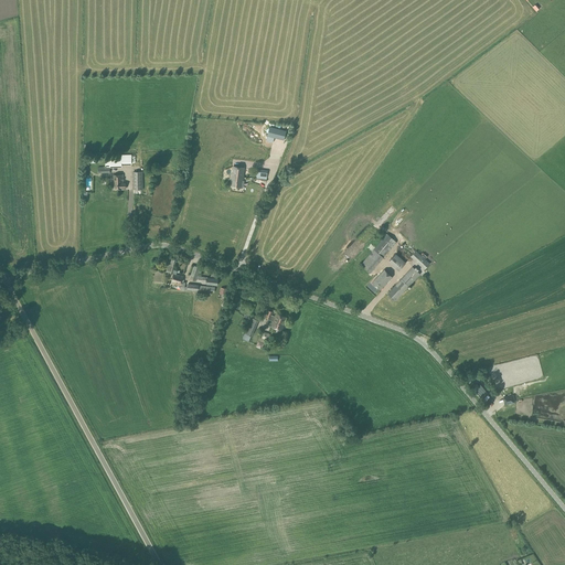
[(279,96),(278,103),(288,105),(289,97),(279,96)]
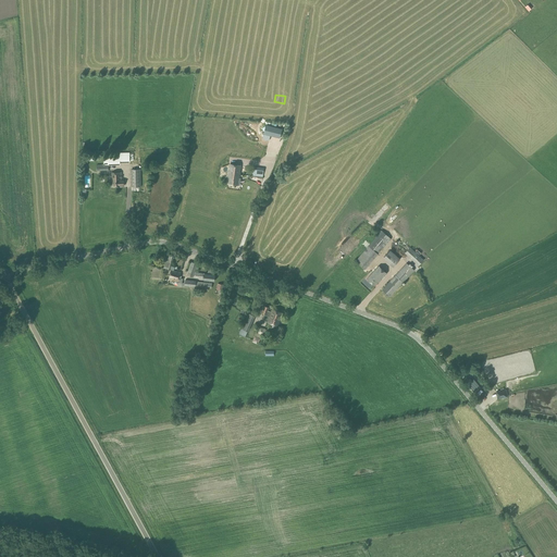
[(273,102),(271,109),(283,112),(285,106),(273,102)]
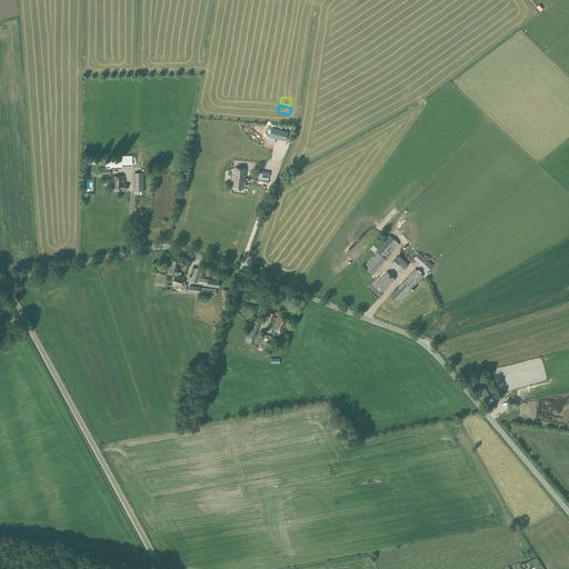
[(272,131),(270,138),(276,139),(287,142),(289,132),(277,129),(272,129),(272,131)]
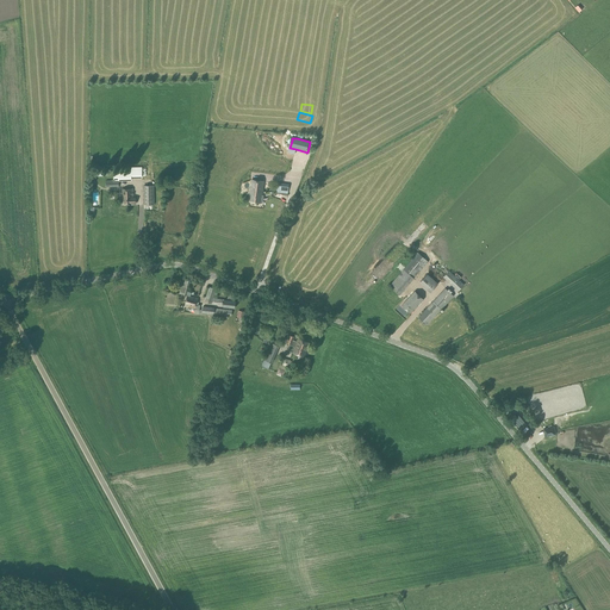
[(106,181),(106,187),(119,187),(119,181),(132,180),(132,178),(138,178),(138,168),(128,168),(128,173),(113,173),(114,181),(106,181)]
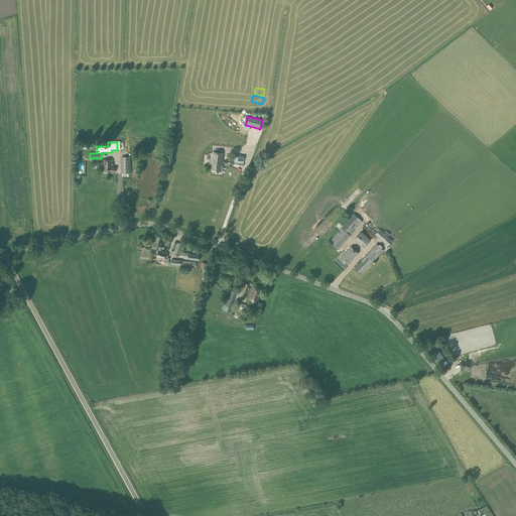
[(212,164),(211,170),(222,171),(223,165),(222,165),(224,153),(213,152),(212,164)]
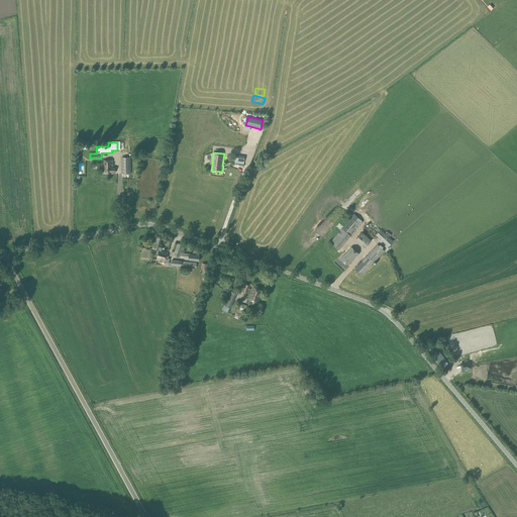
[(235,156),(234,164),(243,165),(244,157),(235,156)]
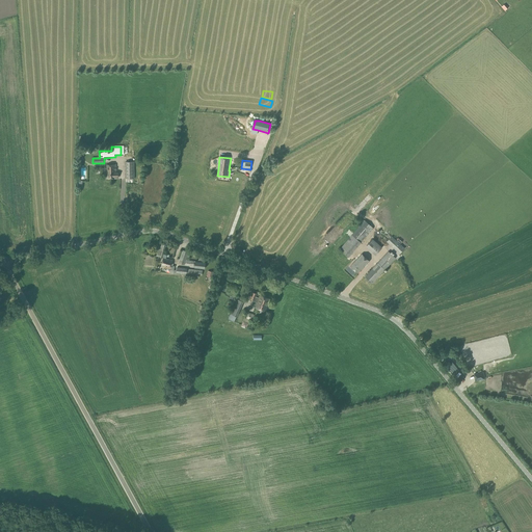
[(134,162),(125,162),(126,179),(135,179),(134,162)]
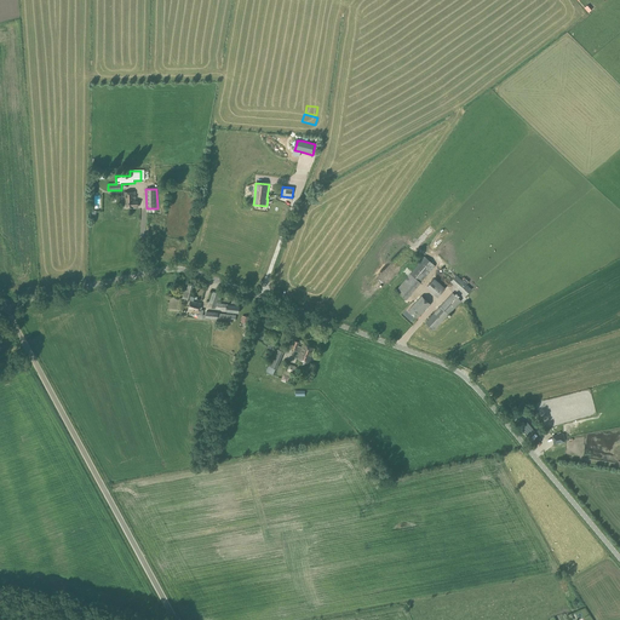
[(136,193),(125,193),(125,207),(137,207),(137,201),(136,201),(136,193)]
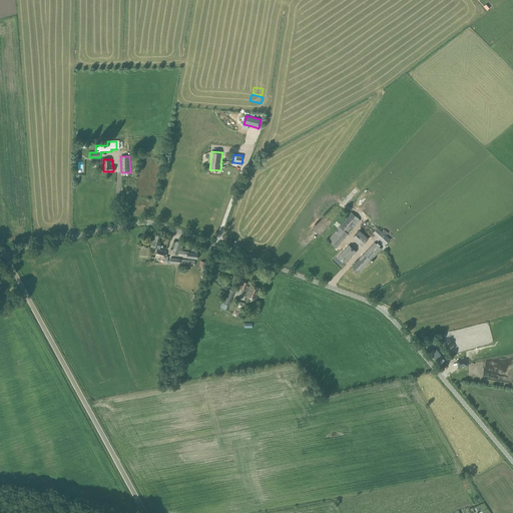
[(362,198),(371,188),(366,183),(358,191),(360,192),(358,195),(362,198)]
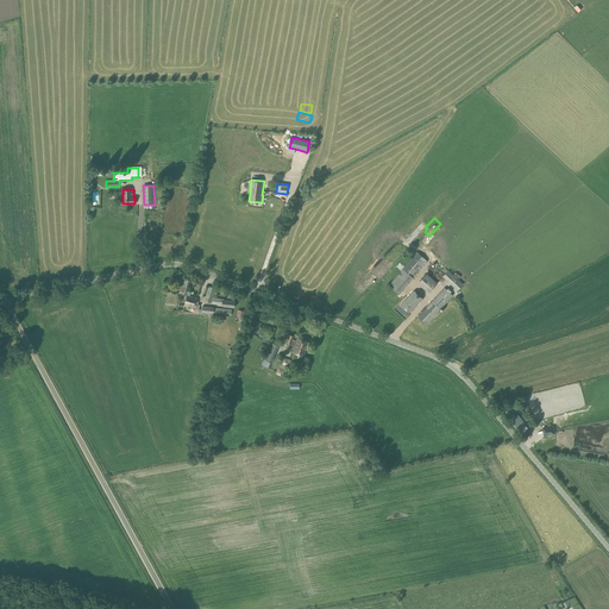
[(418,252),(402,269),(414,278),(428,262),(418,252)]
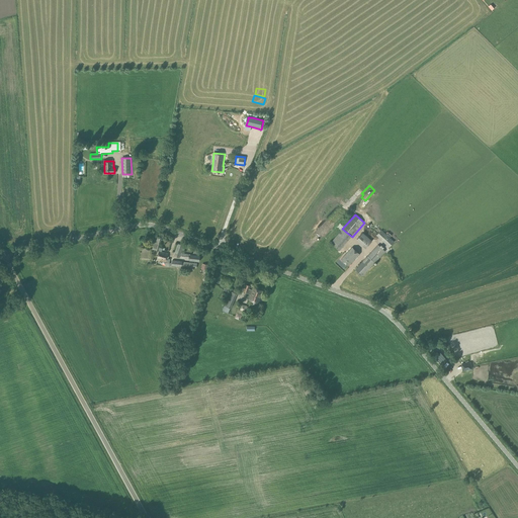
[(369,224),(375,228),(378,223),(371,219),(369,224)]
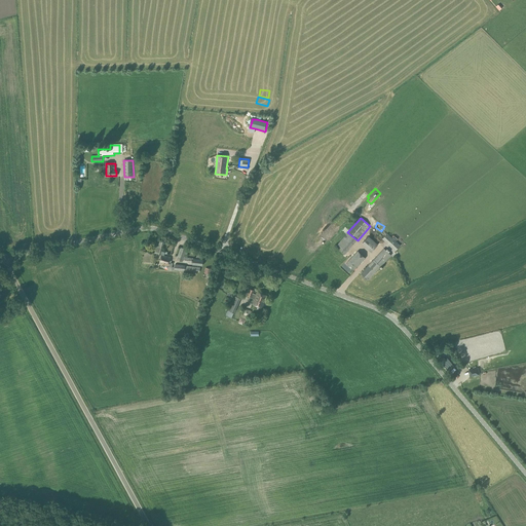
[(347,232),(336,247),(345,255),(358,240),(347,232)]
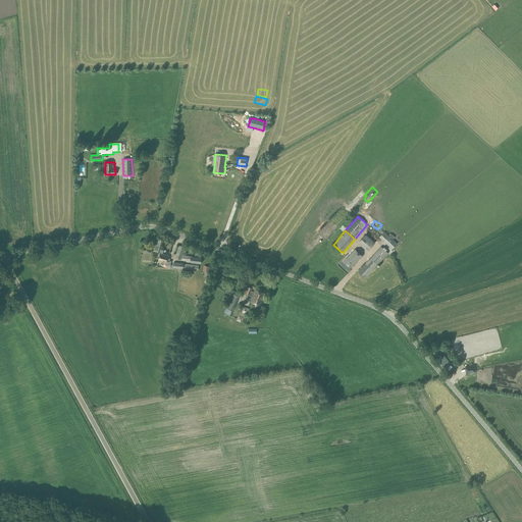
[(384,232),(379,238),(393,249),(398,244),(384,232)]
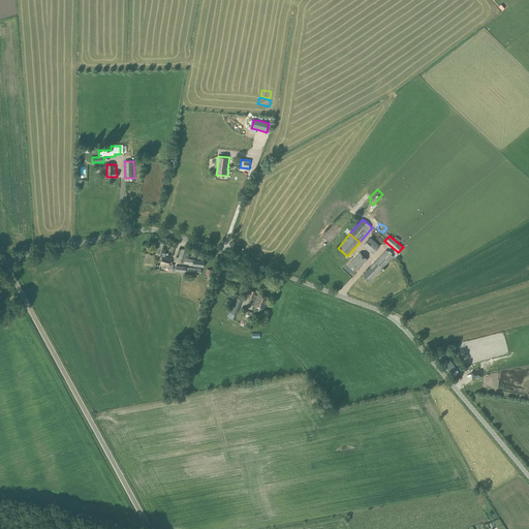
[(371,238),(364,245),(373,253),(380,246),(371,238)]
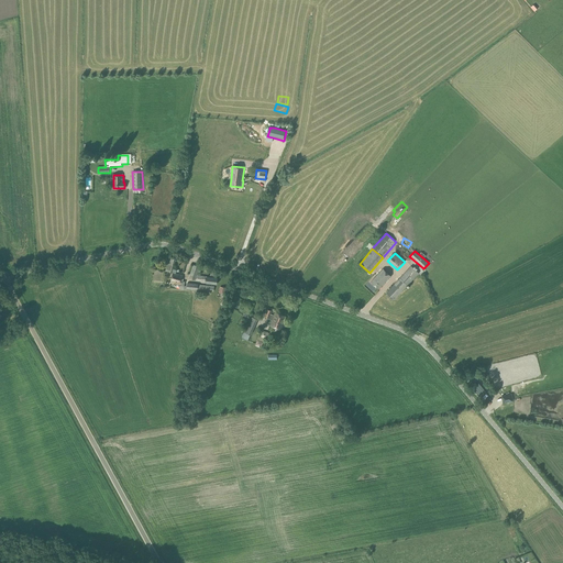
[(165,271),(173,273),(176,274),(177,271),(174,269),(176,258),(169,257),(165,271)]
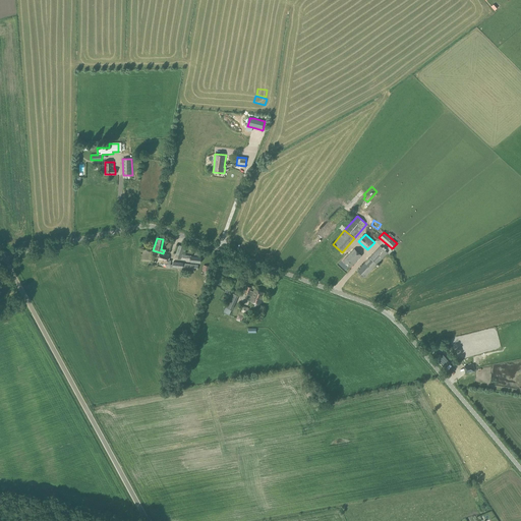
[(179,245),(175,257),(181,259),(182,256),(183,249),(184,247),(179,245)]
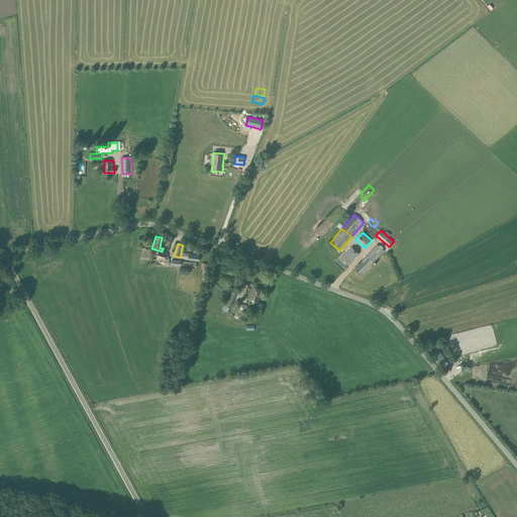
[(191,244),(189,249),(193,251),(192,253),(198,254),(199,252),(204,254),(205,252),(207,252),(208,249),(191,244)]
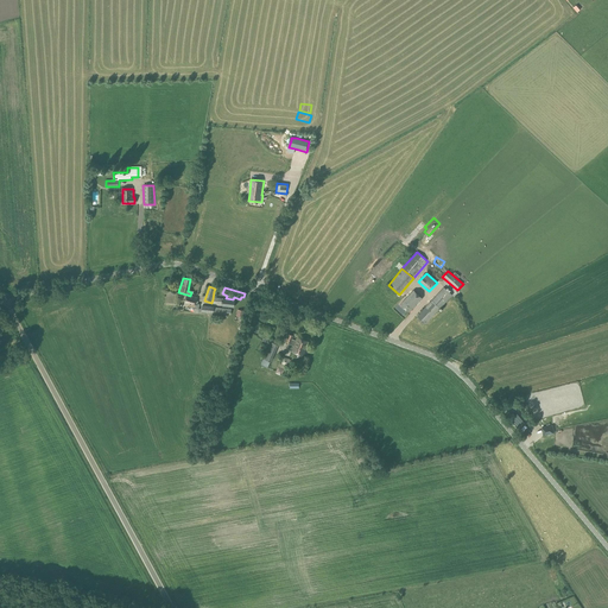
[(444,287),(417,317),(425,324),(453,295),(444,287)]
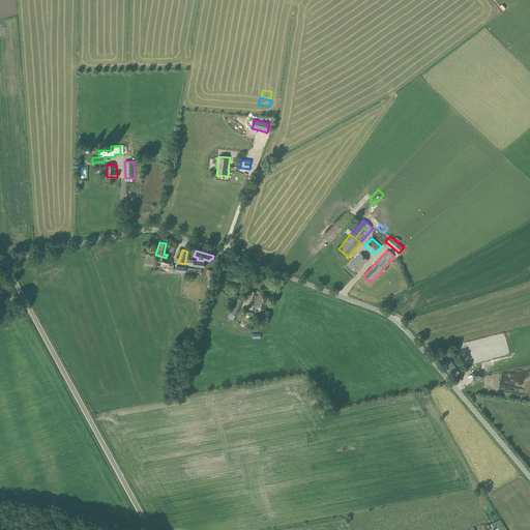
[(360,254),(350,265),(357,272),(369,260),(360,254)]
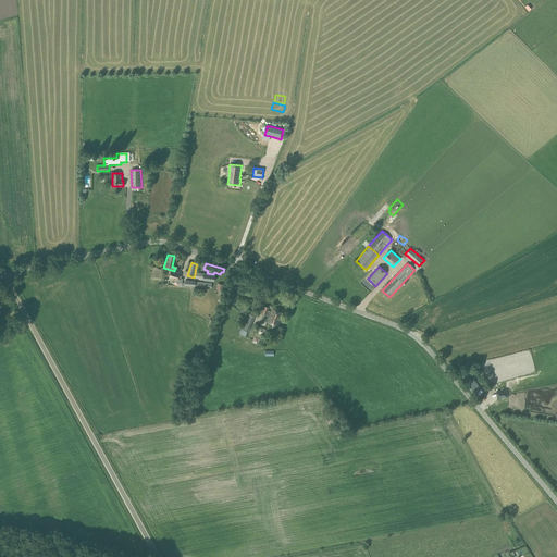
[(171,270),(169,280),(178,282),(180,279),(181,272),(174,271),(171,270)]
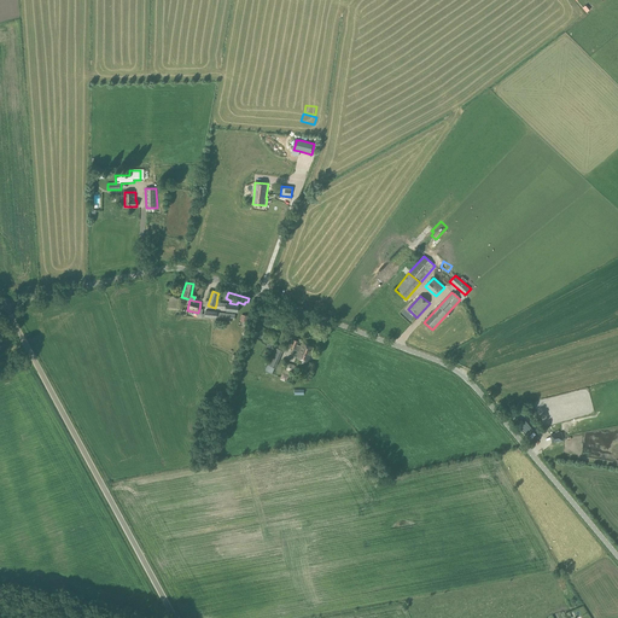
[(302,343),(301,347),(298,345),(299,342),(293,339),(290,348),(295,349),(295,350),(299,351),(297,357),(309,361),(312,356),(315,348),(302,343)]
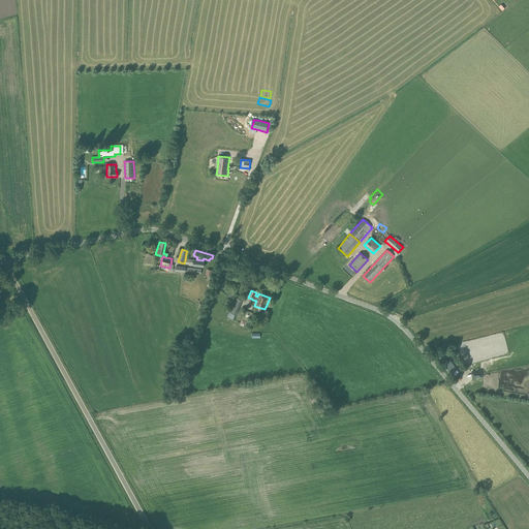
[(229,312),(236,315),(243,301),(236,298),(229,312)]
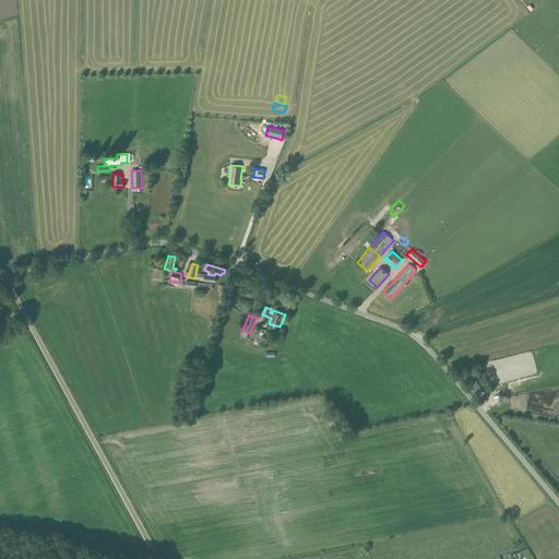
[(484,390),(476,381),(471,385),(478,394),(484,390)]
